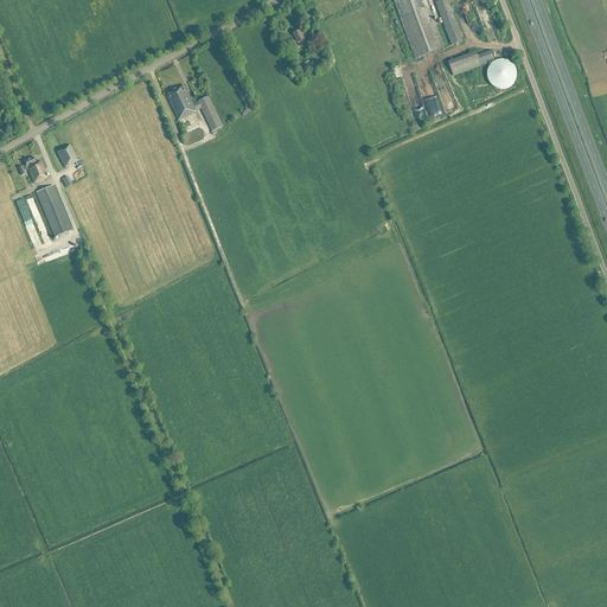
[(415,59),(443,49),(425,0),(393,0),(401,19),(415,59)]
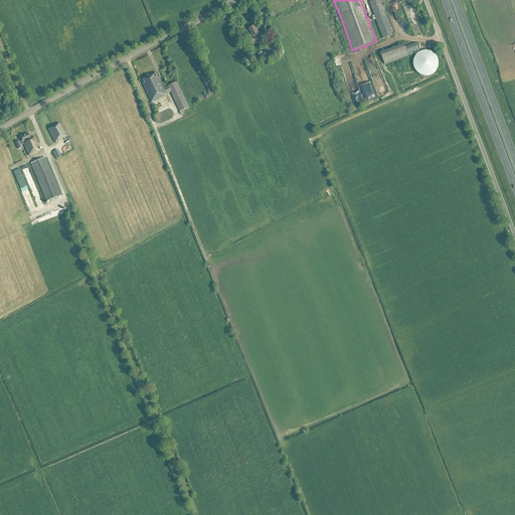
[(376,0),(370,2),(383,39),(393,35),(381,3),(386,2),(385,0),(376,0)]
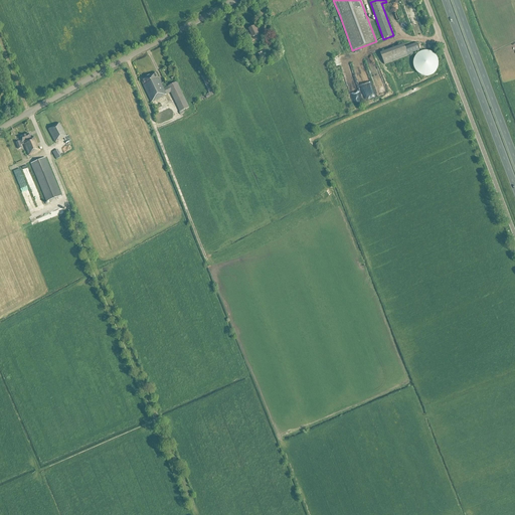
[(255,28),(254,27),(249,29),(251,33),(247,35),(248,38),(252,36),(253,37),(260,34),(259,31),(262,30),(260,26),(255,28)]
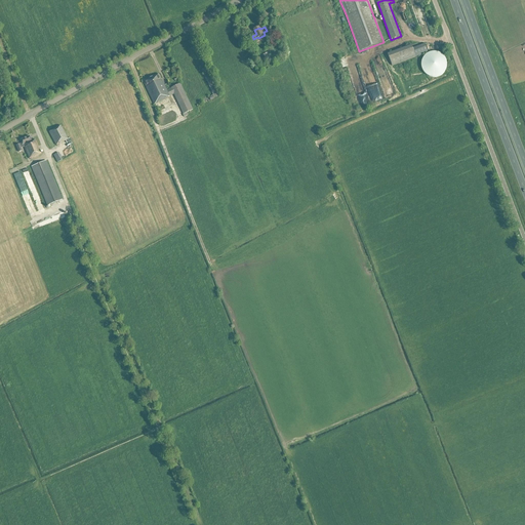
[(412,45),(388,54),(392,66),(416,57),(428,52),(425,44),(413,48),(412,45)]
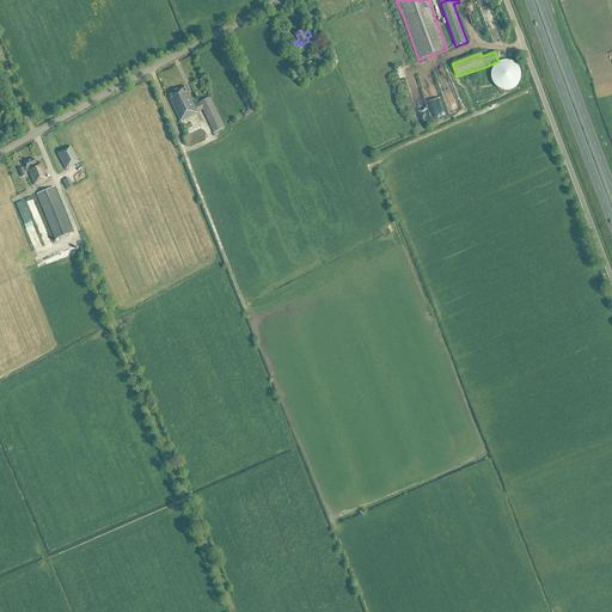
[(512,61),(508,61),(506,61),(503,61),(501,61),(499,62),(496,65),(495,66),(493,68),(491,71),(491,73),(491,75),(491,78),(491,81),(493,84),(495,85),(496,87),(499,89),(501,90),(503,91),(506,91),(508,91),(512,90),(514,89),(515,87),(518,85),(519,84),(520,81),(521,78),(521,75),(521,73),(520,71),(519,68),(518,66),(515,65),(514,62),(512,61)]
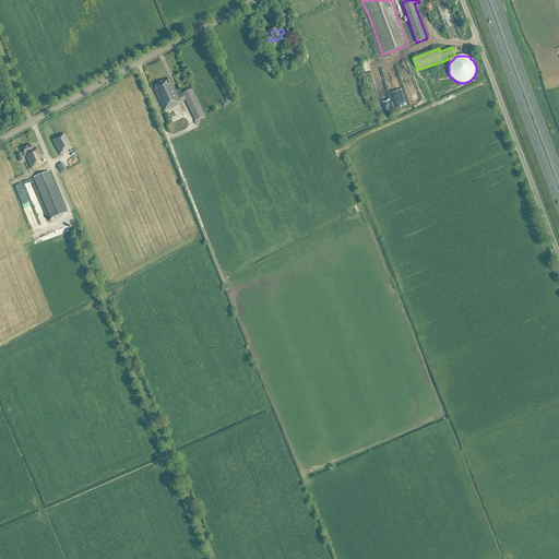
[(222,71),(215,74),(227,102),(227,103),(223,104),(225,107),(228,105),(235,102),(225,79),(222,71)]
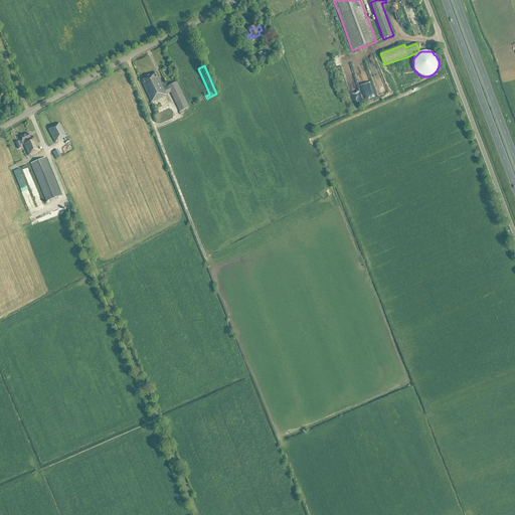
[(163,90),(156,73),(141,80),(152,103),(163,98),(162,97),(170,93),(180,113),(189,108),(177,82),(168,87),(168,88),(163,90)]
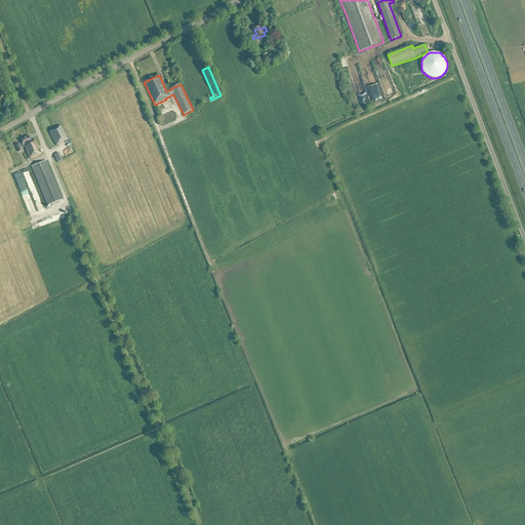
[(370,104),(367,93),(358,96),(361,107),(370,104)]
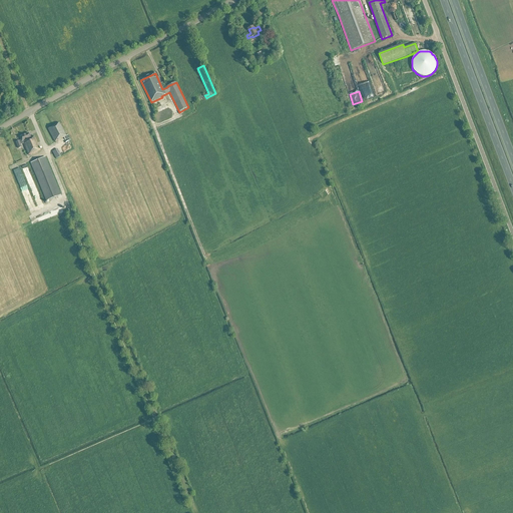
[(66,136),(59,123),(48,129),(55,142),(63,137),(65,140),(69,138),(68,135),(66,136)]
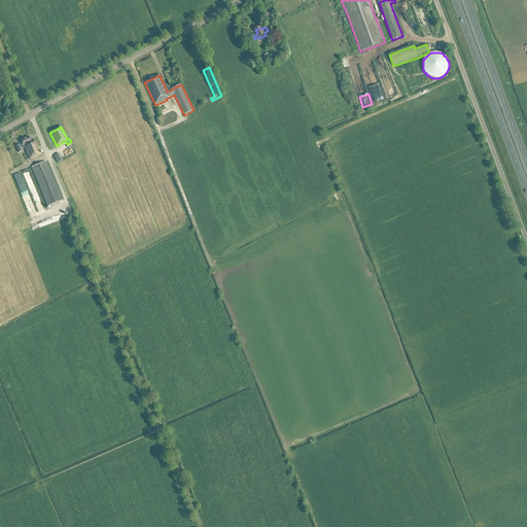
[(32,142),(29,137),(20,141),(22,144),(15,146),(19,153),(23,151),(21,148),(24,147),(30,160),(41,154),(35,140),(32,142)]
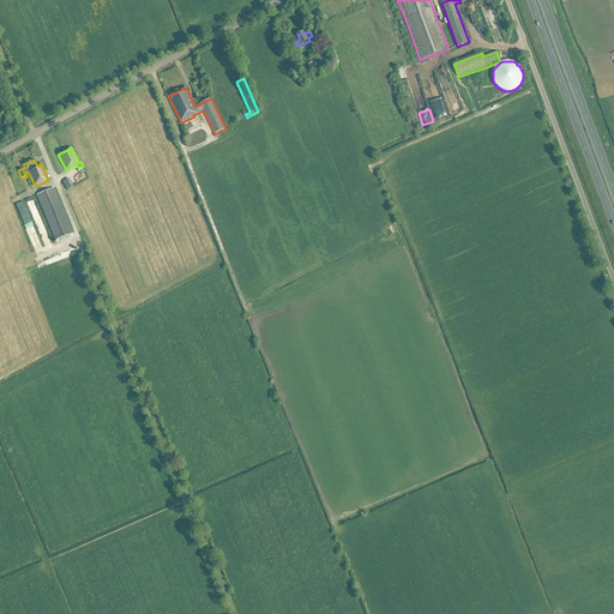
[(67,191),(73,187),(70,178),(62,181),(67,191)]
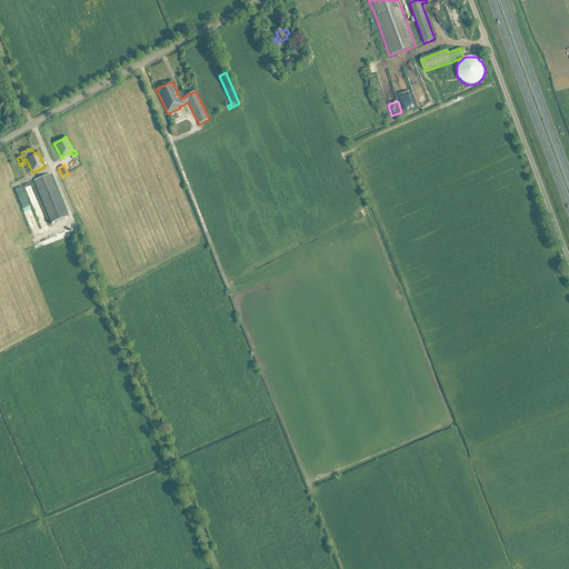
[(51,223),(67,217),(50,175),(33,181),(51,223)]
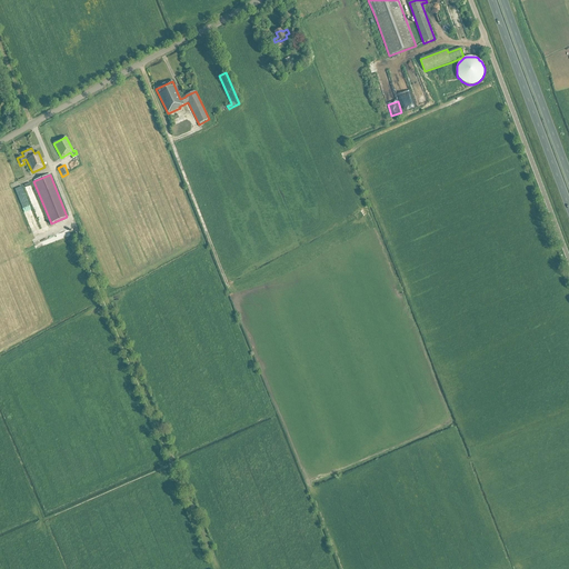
[(22,186),(16,189),(25,212),(31,209),(22,186)]
